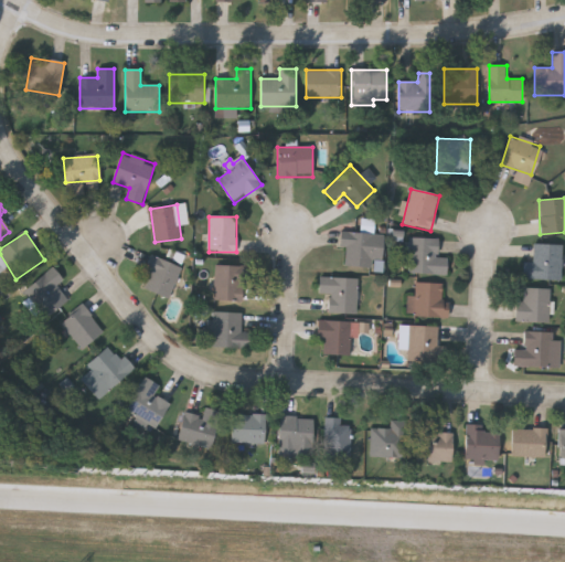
[(373,232),(374,267),(345,268),(345,247),(340,247),(340,232),(373,232)]
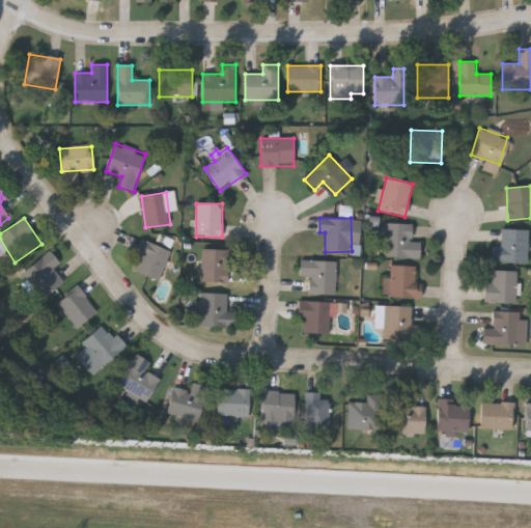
[(411,242),(421,243),(420,258),(384,256),(385,223),(412,224),(411,242)]
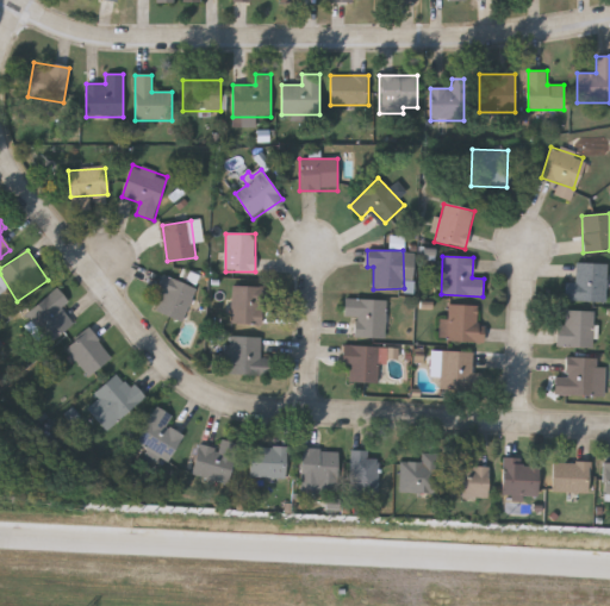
[(607,301),(564,301),(564,285),(576,285),(576,264),(607,264),(607,301)]
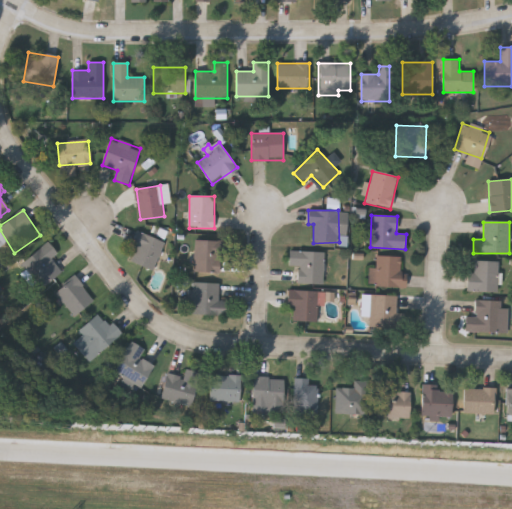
[(166,243),(153,270),(130,260),(137,246),(131,244),(137,230),(166,243)]
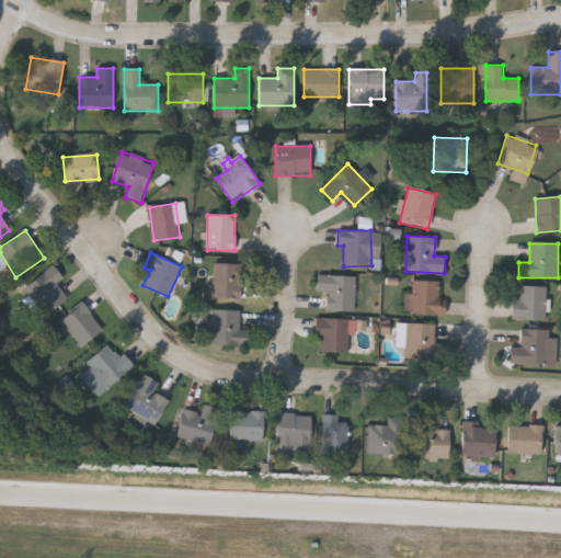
[(214,298),(214,264),(243,264),(243,298),(214,298)]
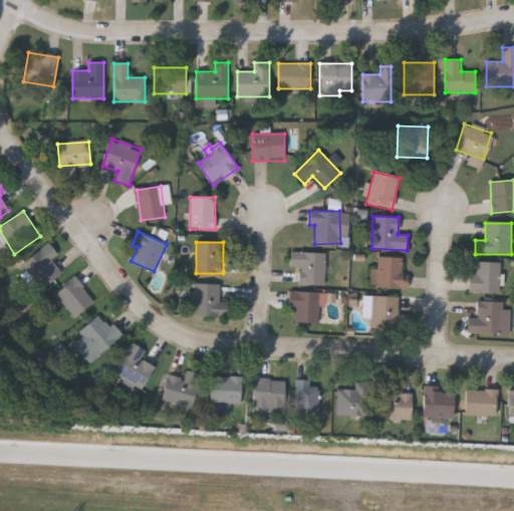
[(61,273),(41,289),(21,265),(48,243),(57,255),(51,260),(61,273)]
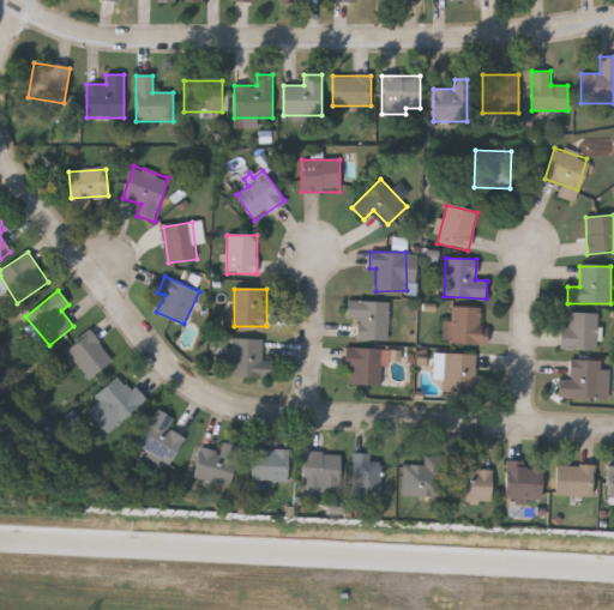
[(359,319),(347,318),(347,301),(389,302),(387,340),(357,339),(359,319)]
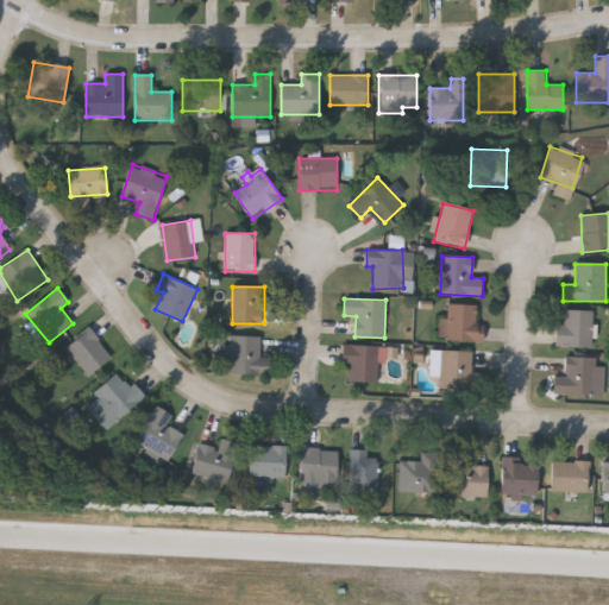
[(439,317),(447,319),(449,304),(478,306),(477,323),(483,325),(483,342),(439,340),(439,317)]
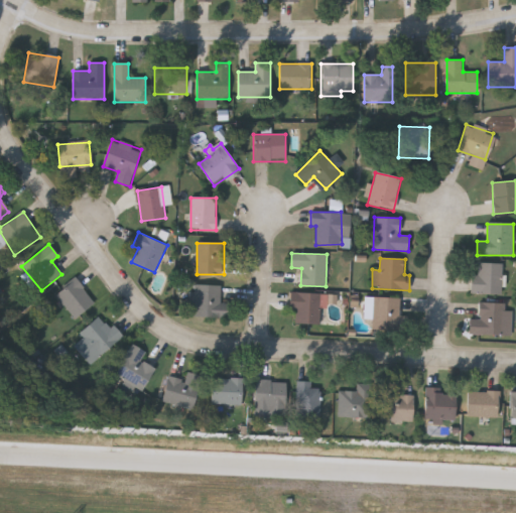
[(471,275),(479,275),(479,263),(502,263),(502,294),(471,294),(471,275)]
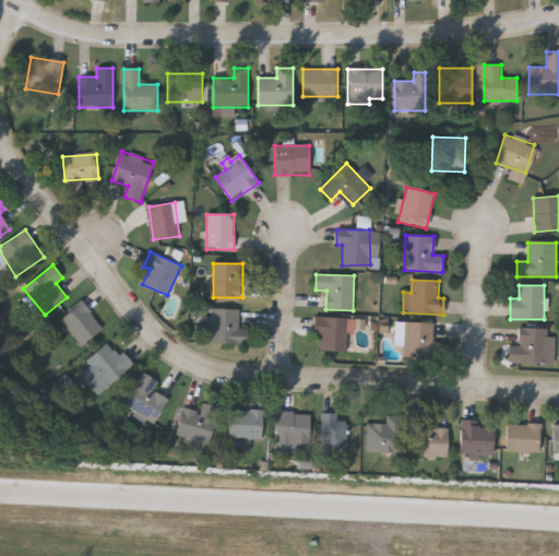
[(80,345),(60,319),(83,302),(103,329),(80,345)]
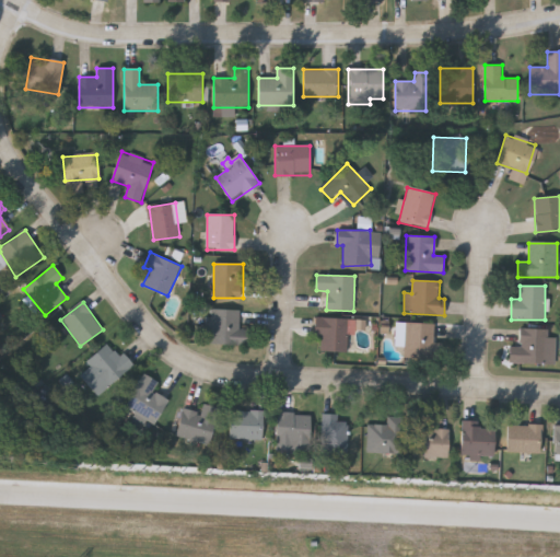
[(240,329),(248,329),(248,345),(210,345),(210,309),(240,309),(240,329)]
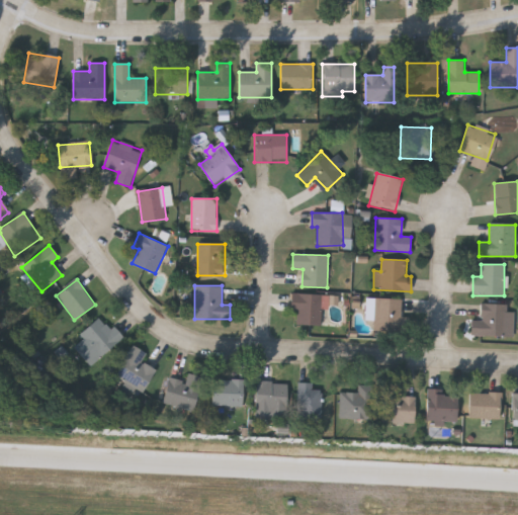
[(291,312),(291,293),(322,293),(322,325),(295,325),(295,312),(291,312)]
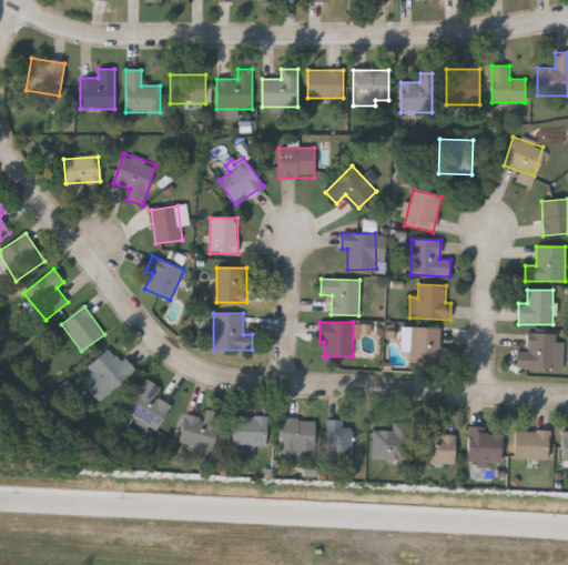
[(409,361),(409,328),(440,328),(440,361),(409,361)]
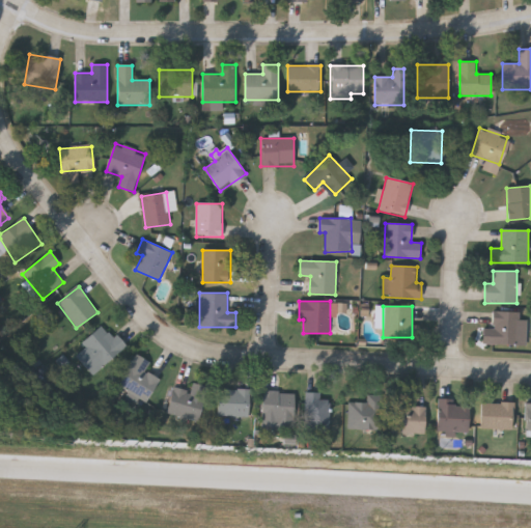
[(520,312),(520,344),(485,344),(485,312),(520,312)]
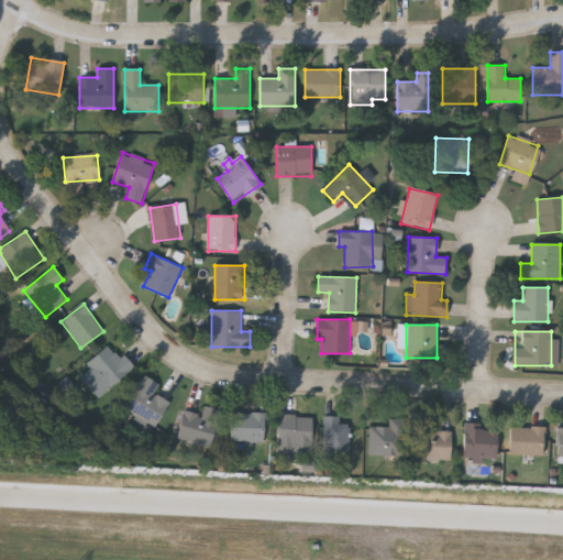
[(86,364),(111,343),(133,370),(98,398),(80,376),(89,369),(86,364)]
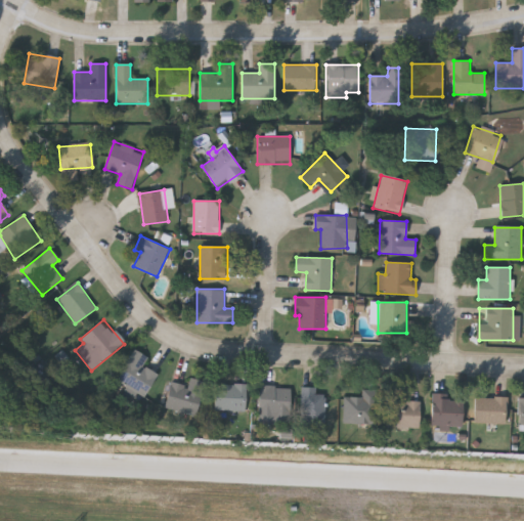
[(143,366),(159,375),(144,398),(116,382),(135,349),(149,357),(143,366)]
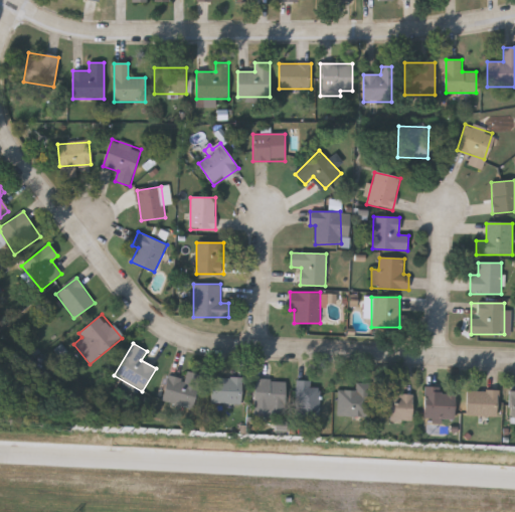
[(169,375),(186,380),(188,372),(202,376),(192,410),(161,400),(169,375)]
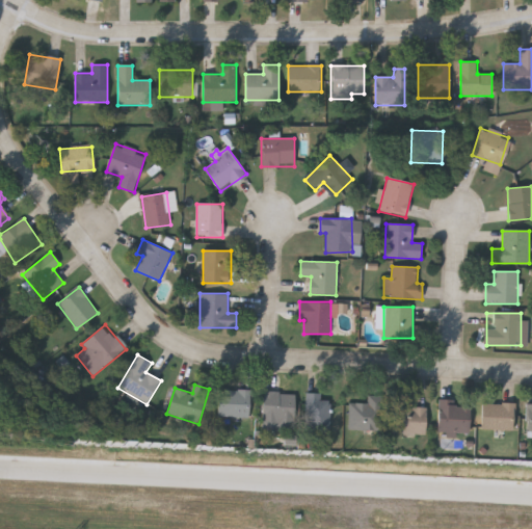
[(218,418),(218,390),(253,390),(253,418),(218,418)]
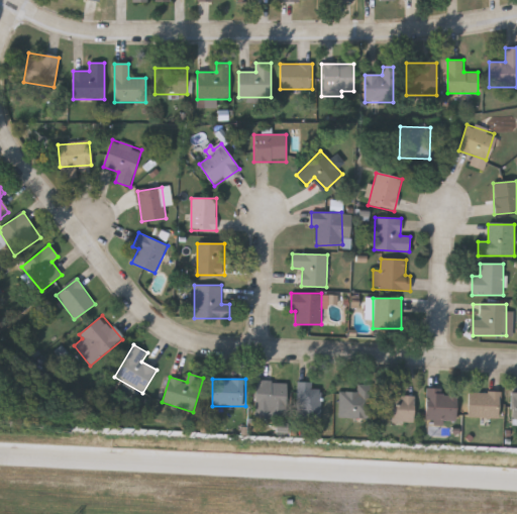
[(287,417),(255,417),(255,381),(287,381),(287,417)]
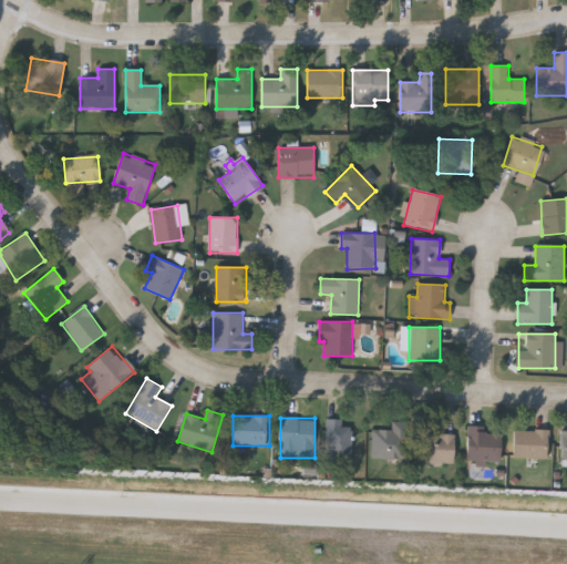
[(350,459),(327,459),(327,420),(350,420),(350,459)]
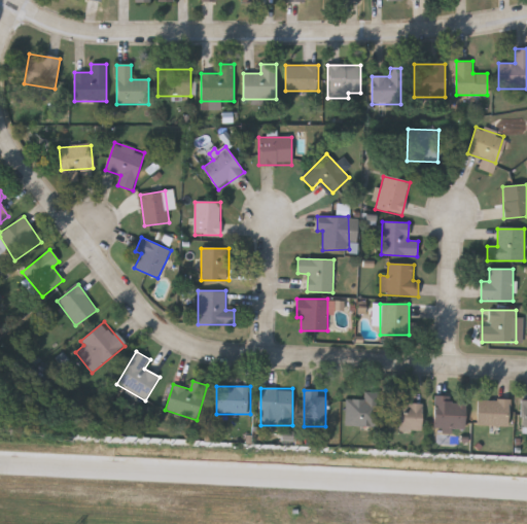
[(346,426),(346,400),(365,400),(365,392),(380,392),(380,426),(346,426)]
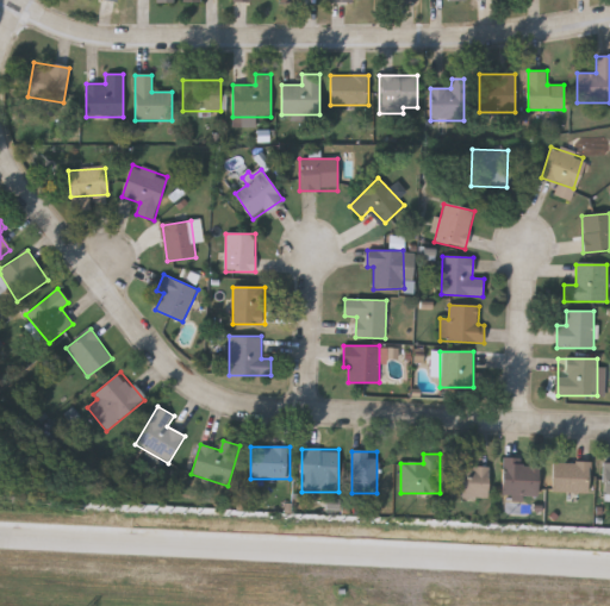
[(489,498),(452,498),(452,455),(470,455),(470,467),(489,467),(489,498)]
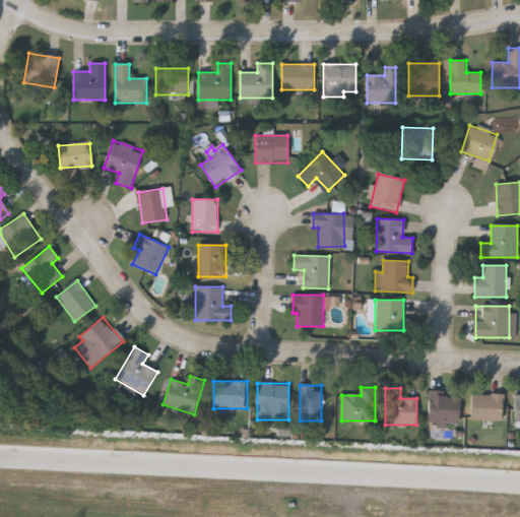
[(459,397),(459,423),(428,423),(428,391),(445,391),(445,397),(459,397)]
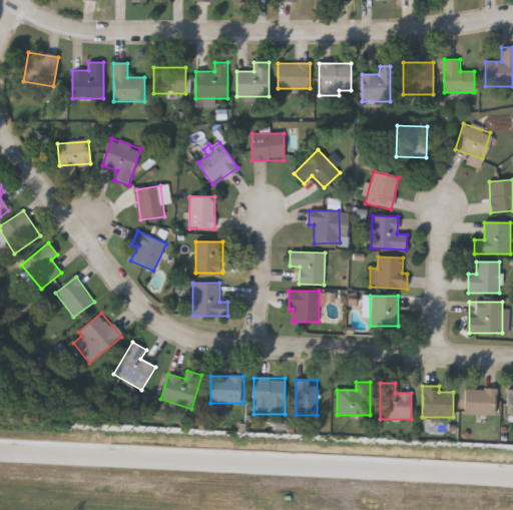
[(496,390),(496,415),(465,415),(465,390),(496,390)]
